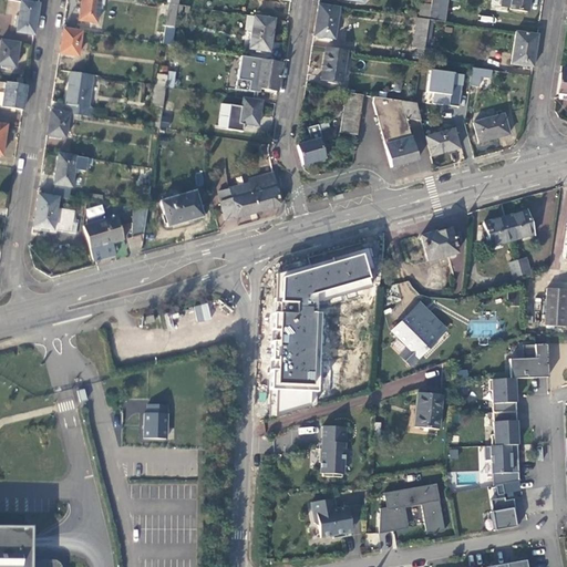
[(104,0),(81,0),(79,20),(96,23),(100,4),(103,6),(104,0)]
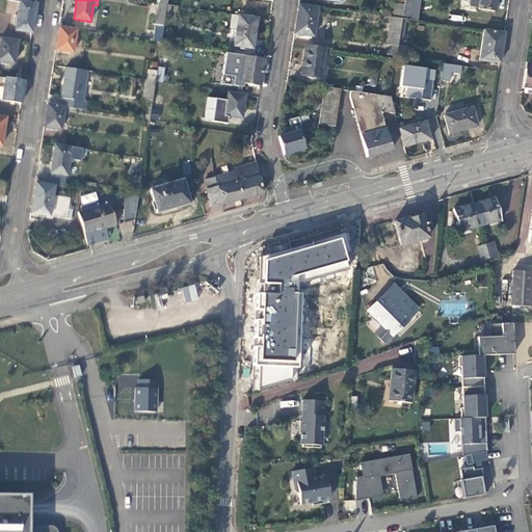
[(402,19),(404,0),(396,0),(393,18),(402,19)]
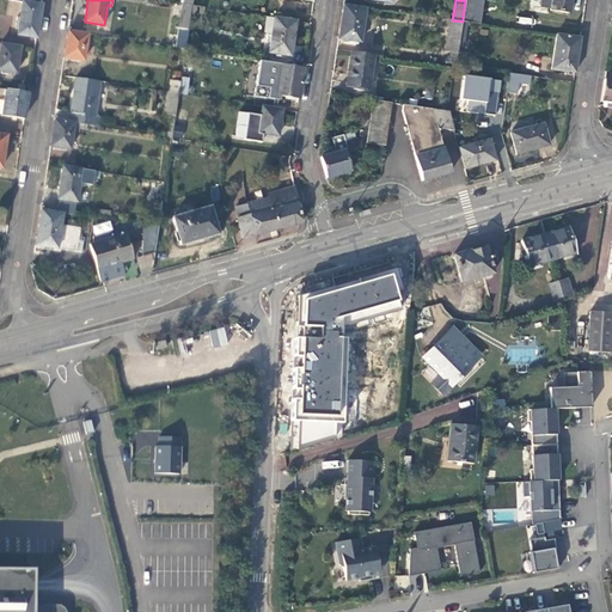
[(465,0),(463,22),(479,24),(482,0),(465,0)]
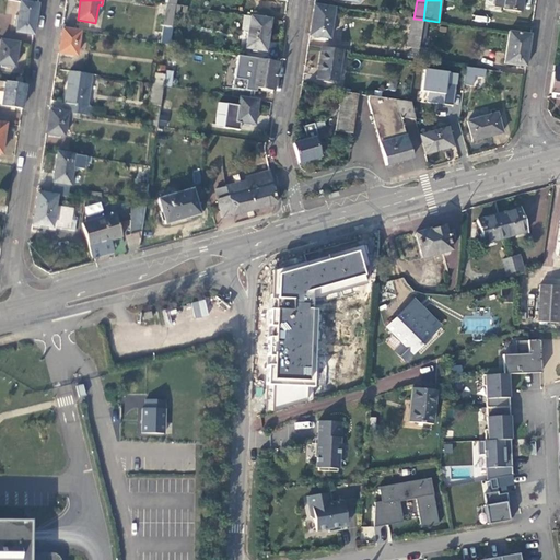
[(521,12),(522,0),(496,0),(494,6),(503,8),(503,10),(521,12)]
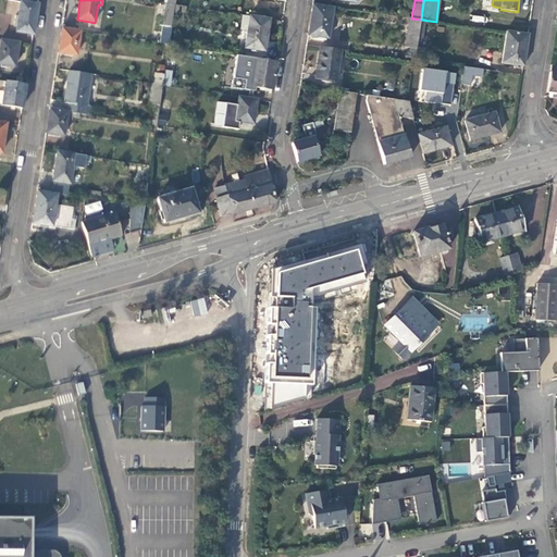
[(34,35),(38,4),(21,2),(16,32),(34,35)]
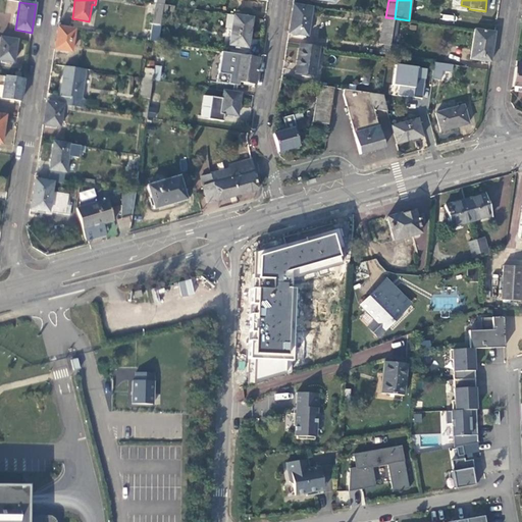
[(152,24),(161,27),(163,10),(164,4),(157,3),(155,3),(152,24)]
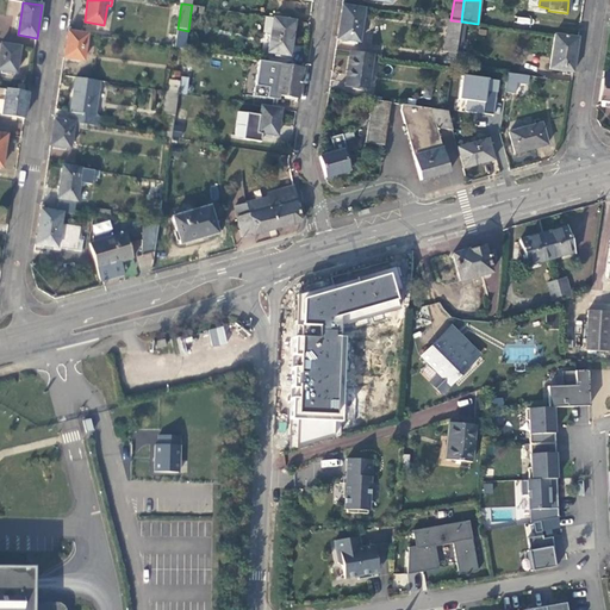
[(203,14),(204,7),(192,5),(191,12),(203,14)]
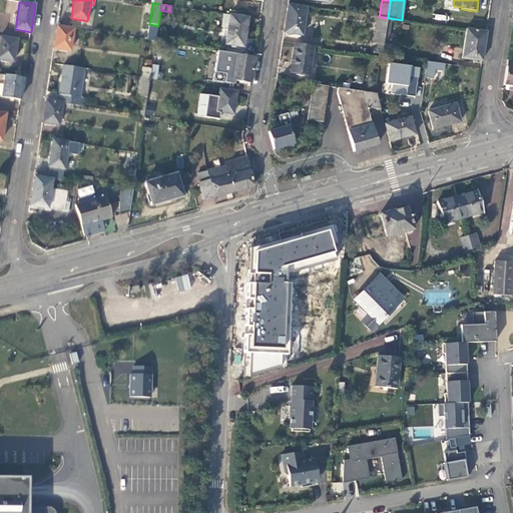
[(289,4),(284,33),(302,36),(307,7),(289,4)]
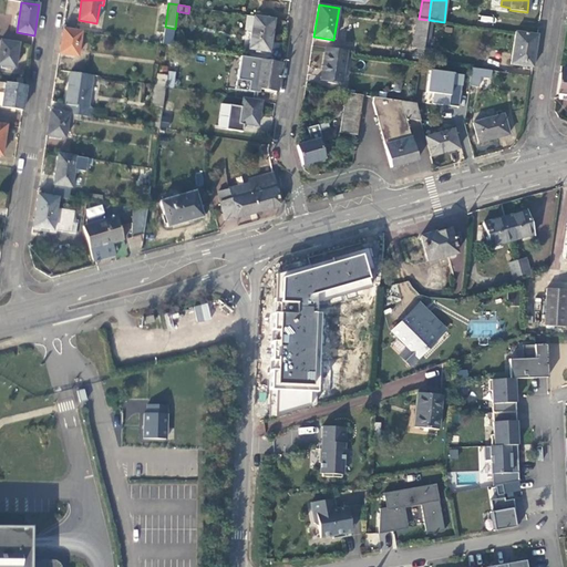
[(268,51),(274,20),(247,16),(245,24),(251,26),(248,48),(268,51)]
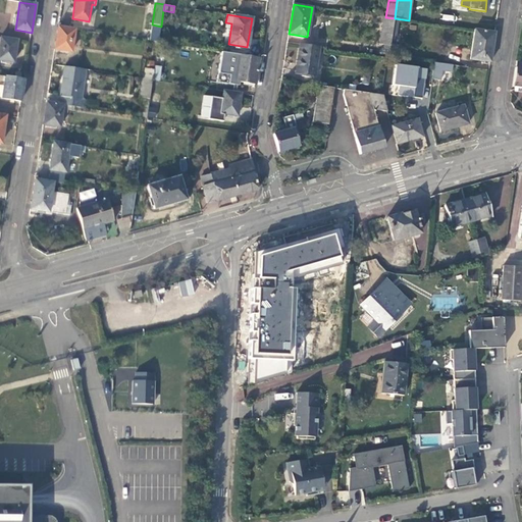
[(390,46),(395,18),(385,17),(384,17),(380,44),(390,46)]
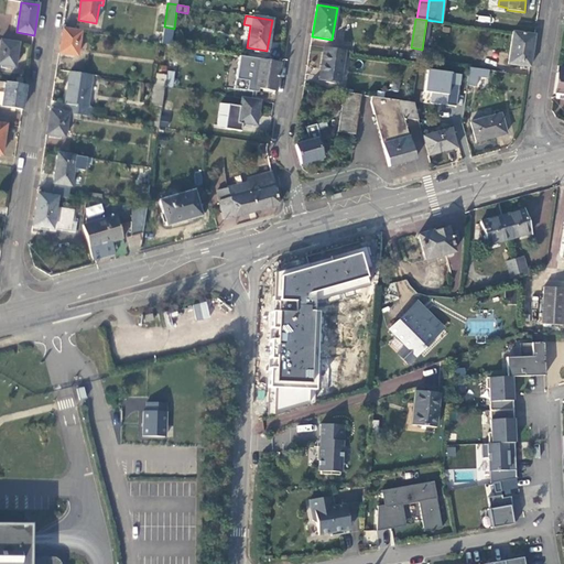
[(77,56),(82,32),(63,29),(60,53),(77,56)]
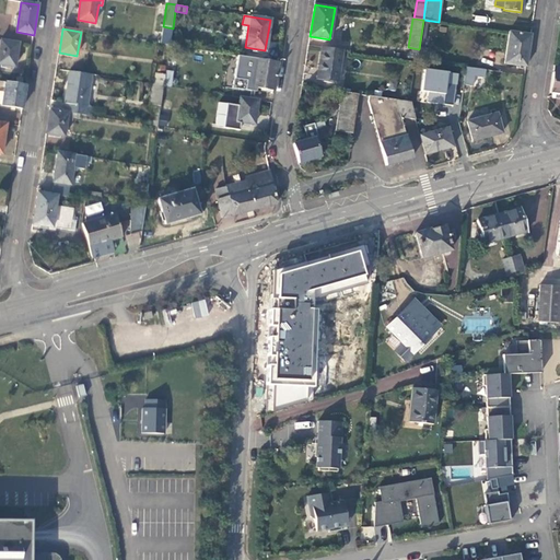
[(526,67),(531,35),(510,33),(504,62),(526,67)]
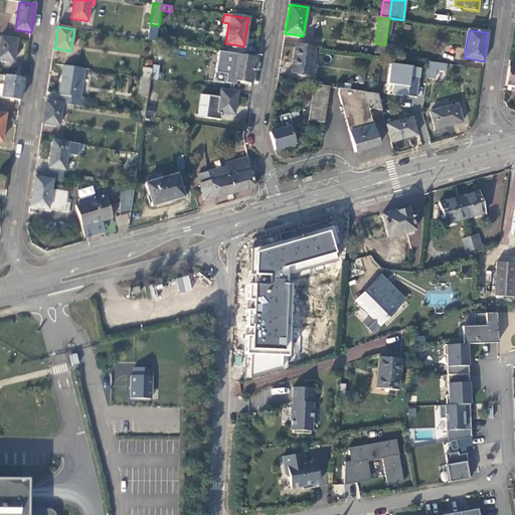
[(0,59),(13,62),(17,40),(0,37),(0,39),(0,59)]
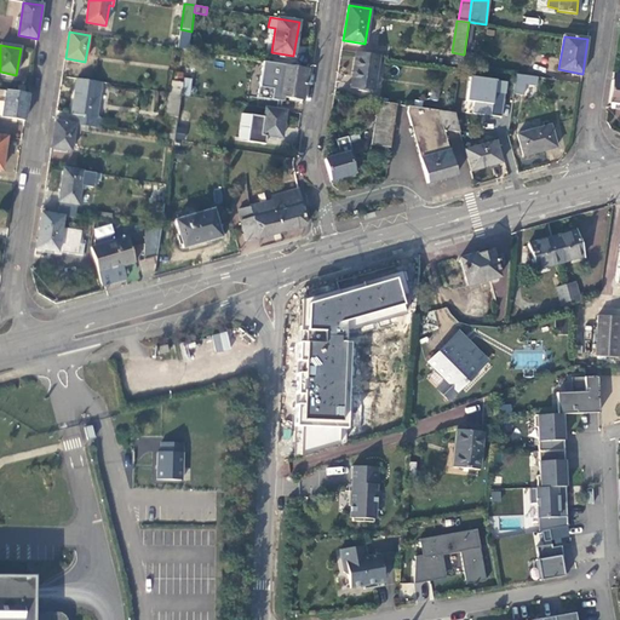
[(378,57),(356,53),(351,87),(373,91),(378,57)]
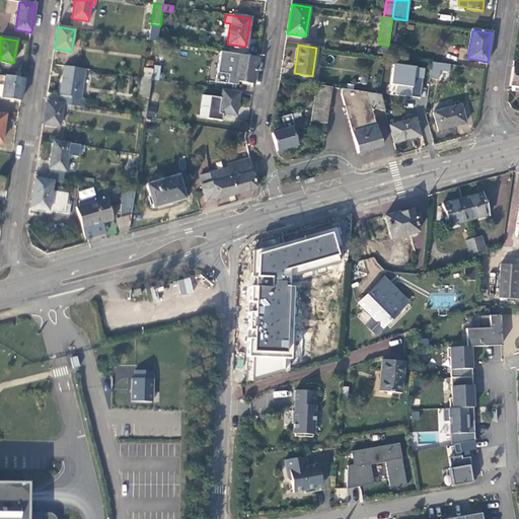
[(253,84),(257,58),(236,55),(232,80),(253,84)]
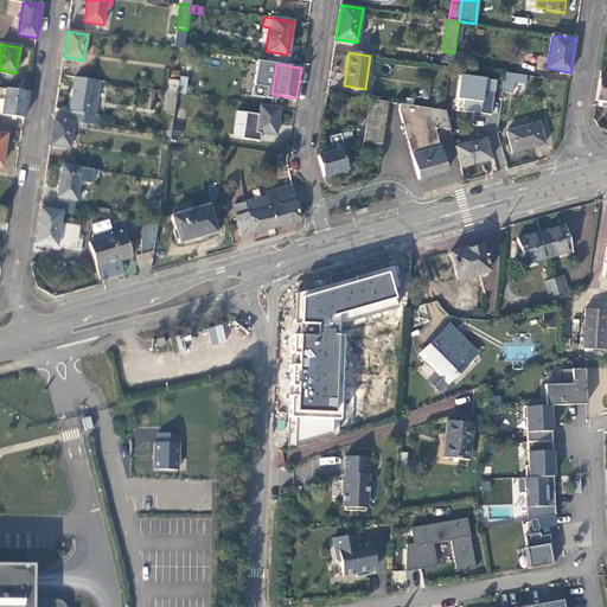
[(524,84),(526,76),(505,72),(504,82),(524,84)]
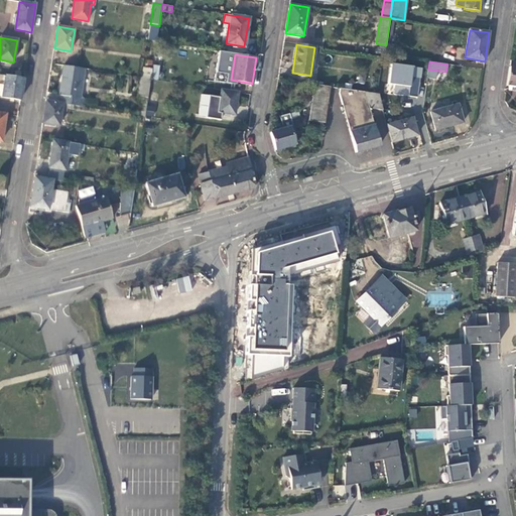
[(387,94),(419,97),(422,67),(390,63),(387,94)]
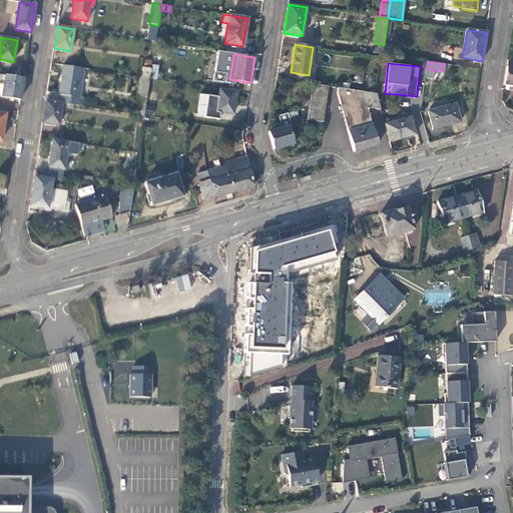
[(72,105),(78,105),(84,68),(64,65),(59,94),(62,95),(61,103),(62,103),(72,105)]
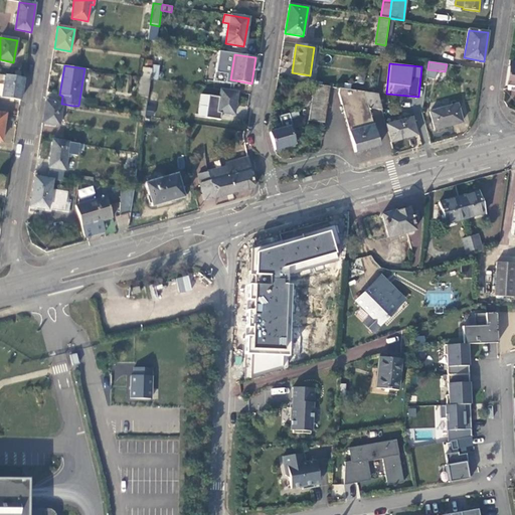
[(514,67),(508,66),(506,86),(514,87),(514,67)]
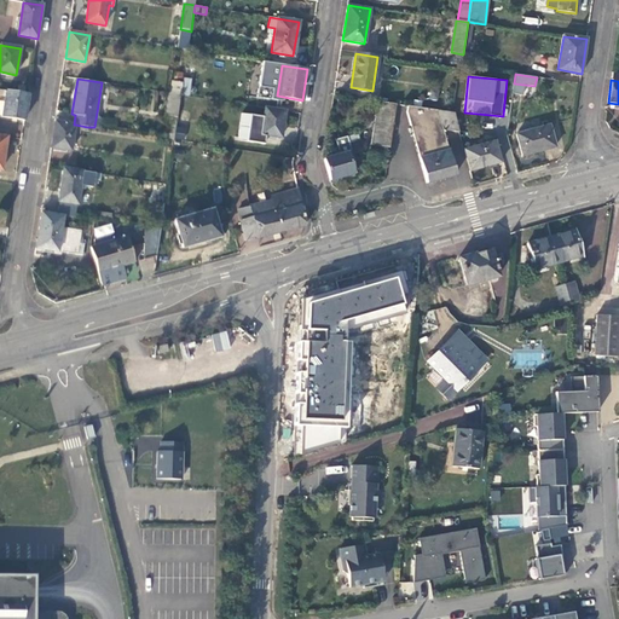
[(25,121),(29,94),(0,90),(0,94),(5,97),(1,116),(25,121)]
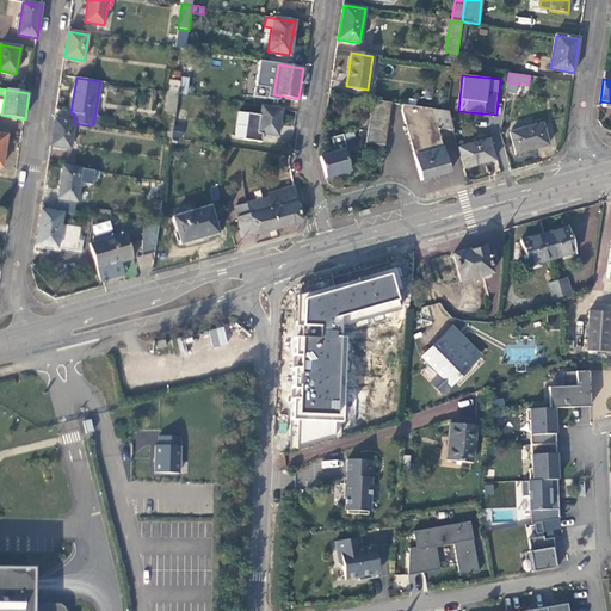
[(176,116),(179,94),(166,92),(164,113),(176,116)]
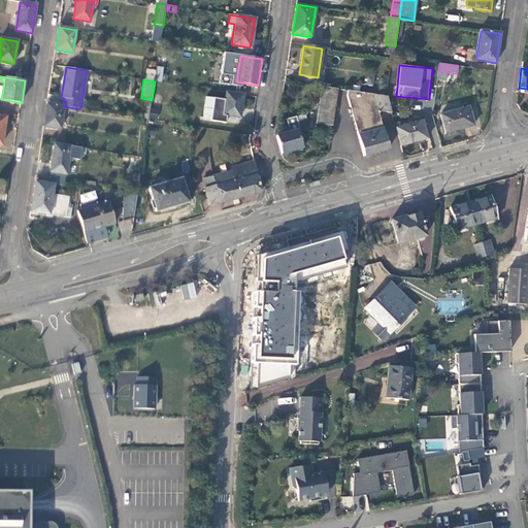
[(316,123),(332,126),(337,89),(322,87),(316,123)]
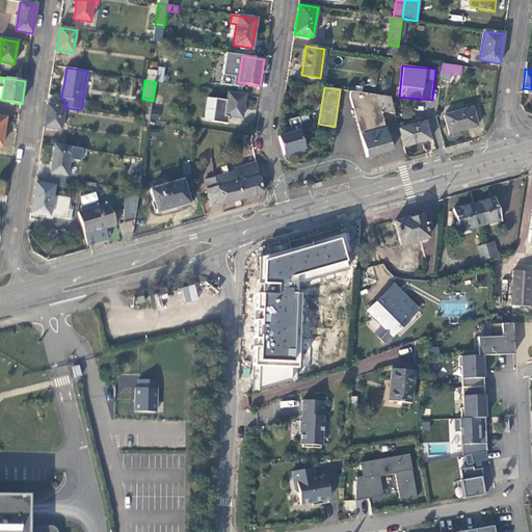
[(241,118),(245,95),(228,91),(225,100),(215,98),(211,121),(227,124),(228,116),(241,118)]
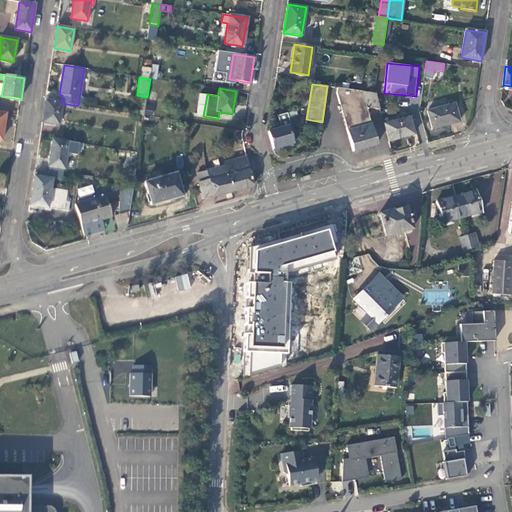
[(336,94),(353,151),(376,144),(366,109),(380,110),(376,93),(337,88),(336,94)]
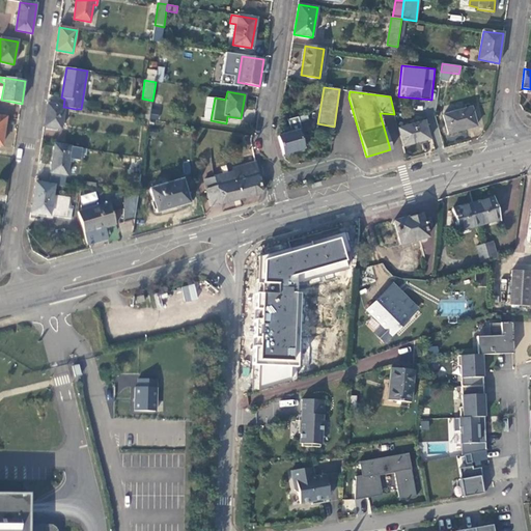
[(48,105),(44,128),(61,130),(63,115),(64,107),(63,107),(48,105)]
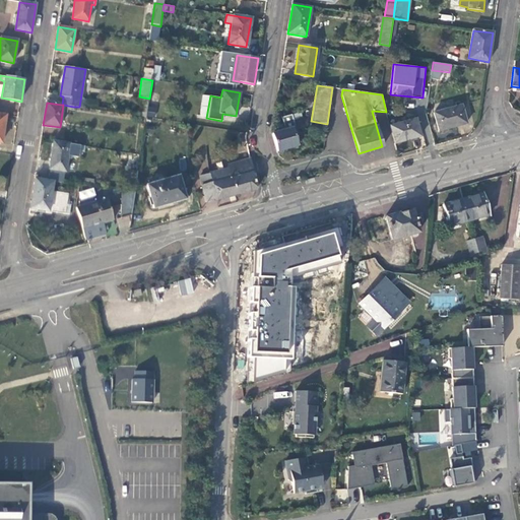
[(63,105),(62,113),(68,114),(69,110),(73,111),(73,107),(63,105)]
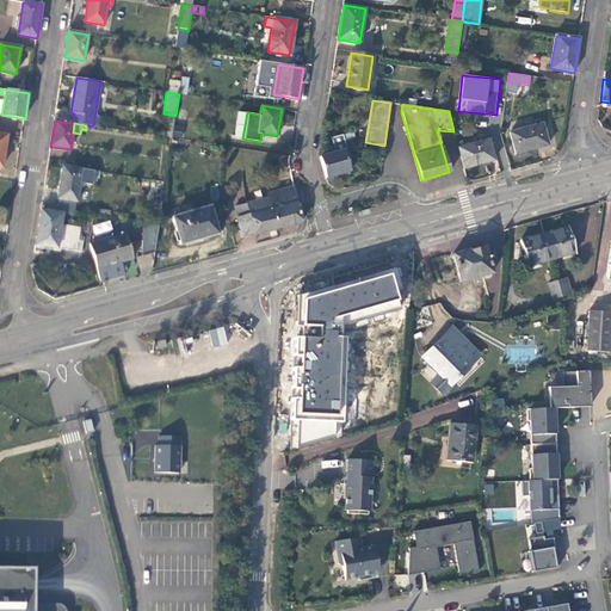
[(542,124),(510,133),(516,154),(548,146),(542,124)]
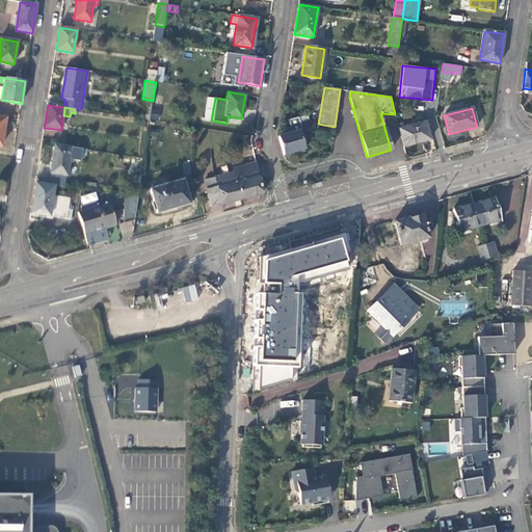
[(151,109),(151,121),(160,121),(160,109),(151,109)]
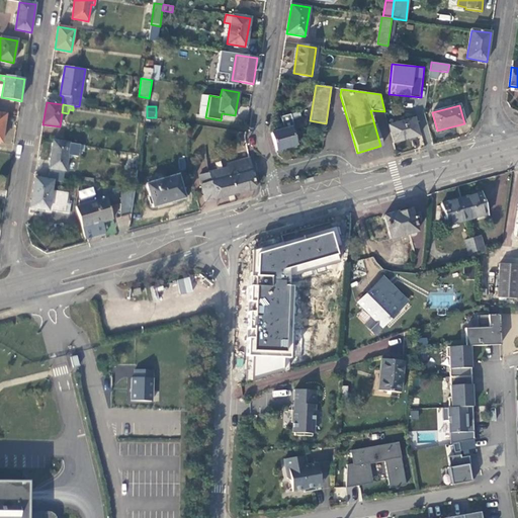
[(299,112),(290,114),(292,120),(301,118),(299,112)]
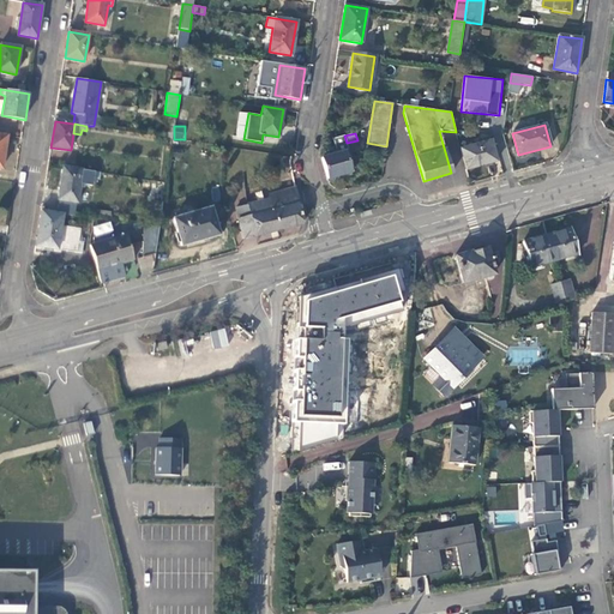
[(321,157),(327,179),(351,173),(350,169),(355,168),(350,150),(349,150),(347,143),(344,136),(332,139),(337,154),(321,157)]
